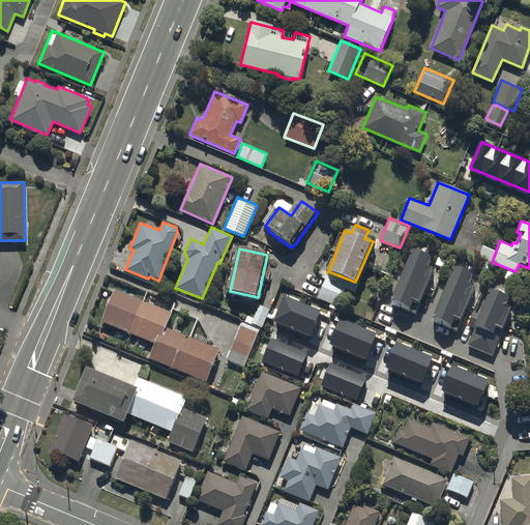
[(431,256),(413,249),(392,297),(410,304),(417,308),(434,268),(427,265),(431,256)]
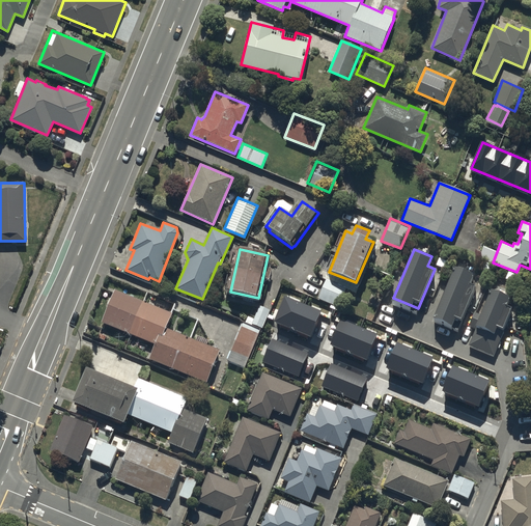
[(473,274),(455,267),(435,314),(454,323),(454,322),(459,324),(476,285),(470,282),(473,274)]
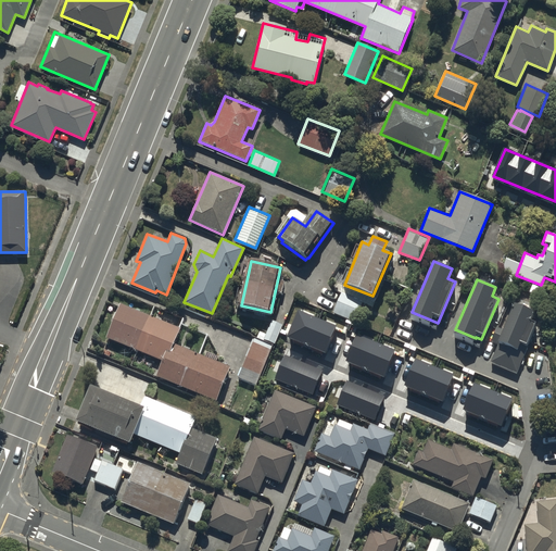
[(362,299),(341,291),(332,312),(353,321),(362,299)]
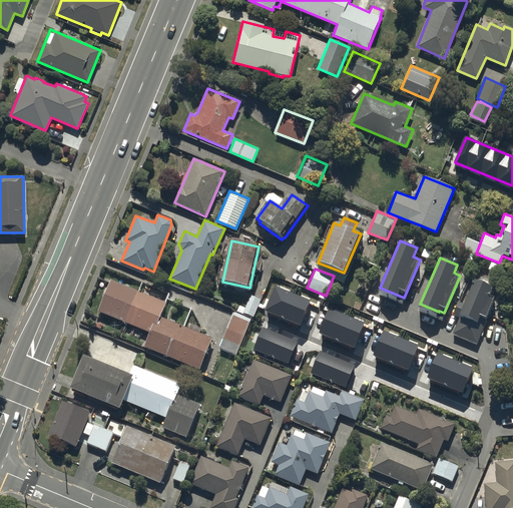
[(120,284),(111,280),(97,312),(149,333),(143,347),(199,370),(212,339),(198,334),(201,327),(190,323),(187,329),(175,324),(176,320),(168,316),(166,320),(160,317),(166,303),(157,300),(159,295),(150,291),(148,296),(128,287),(130,282),(122,279),(120,284)]
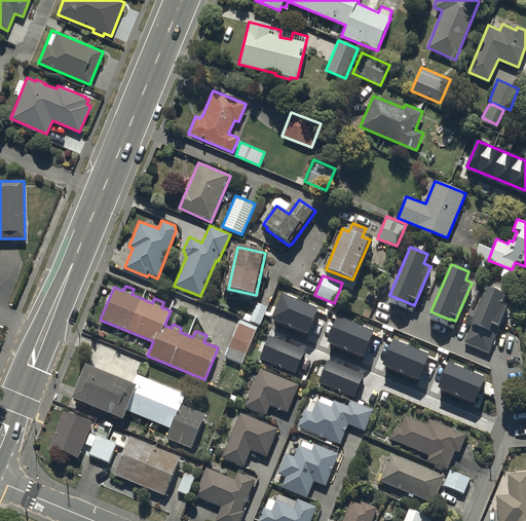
[(478,307),(472,304),(466,317),(473,319),(465,335),(490,345),(509,303),(501,300),(503,294),(487,287),(478,307)]
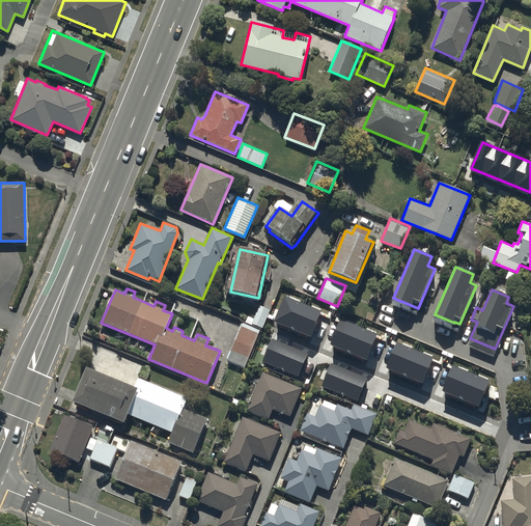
[(323,311),(286,297),(276,322),(312,337),(323,311)]
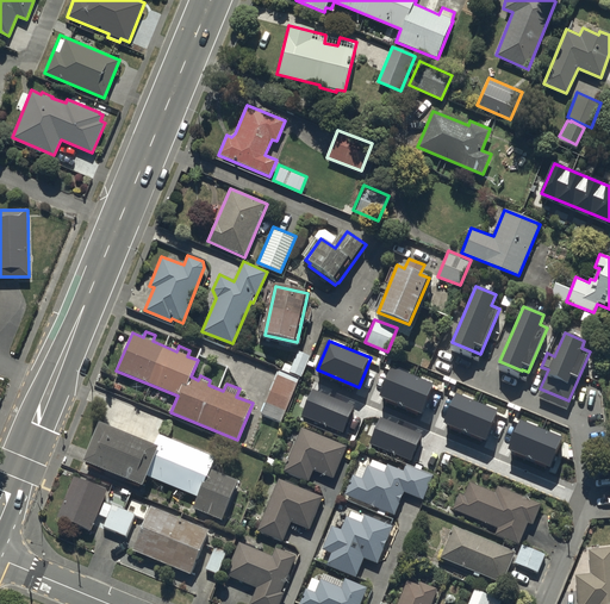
[(309,352),(299,348),(290,372),(299,375),(309,352)]
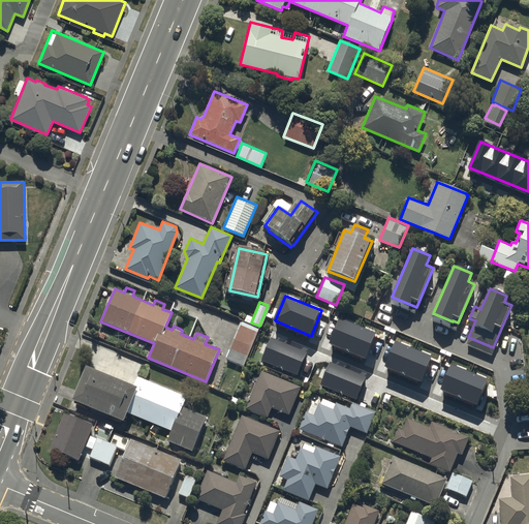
[(377,334),(341,318),(331,343),(367,359),(377,334)]
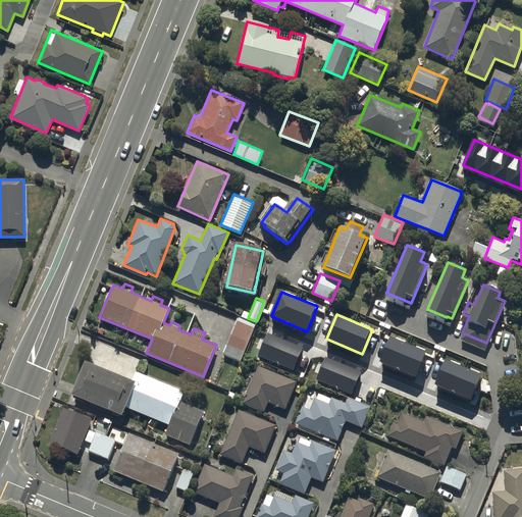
[(227,342),(222,353),(240,360),(255,323),(239,316),(230,335),(228,335),(226,342),(227,342)]
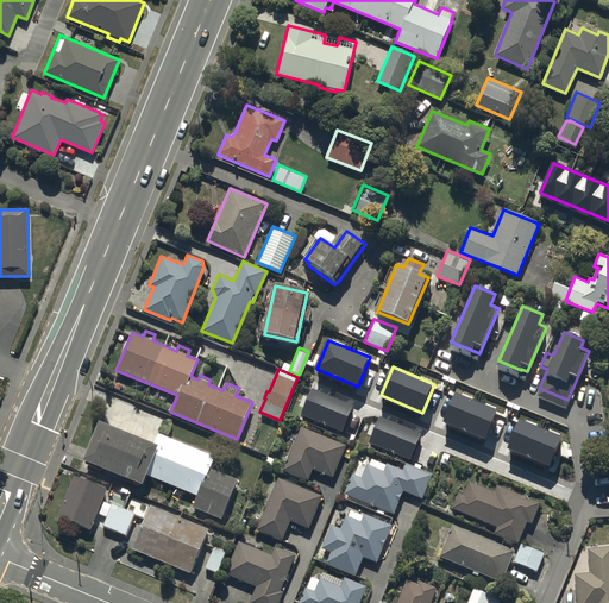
[(353,402),(313,387),(302,412),(344,428),(353,402)]
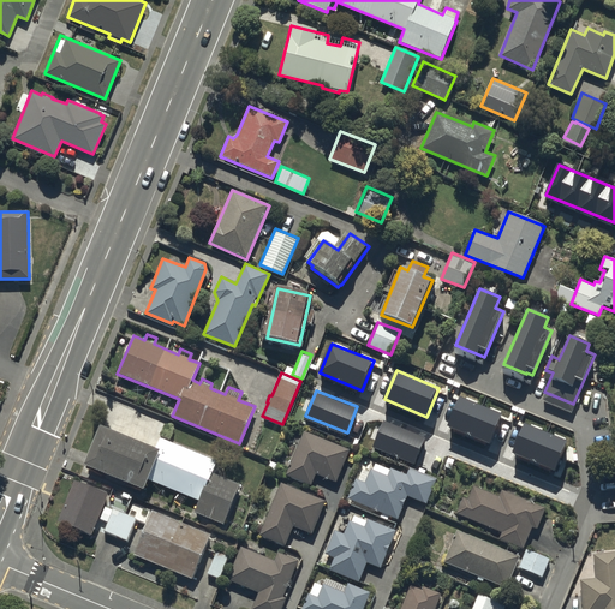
[(503,415),(461,396),(448,427),(491,445),(503,415)]
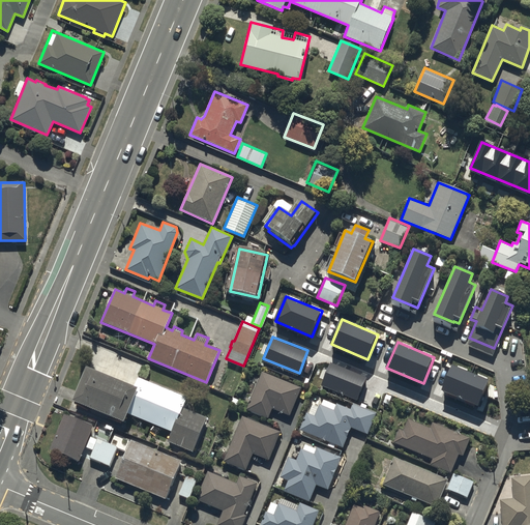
[(366,376),(331,361),(322,382),(357,398),(366,376)]
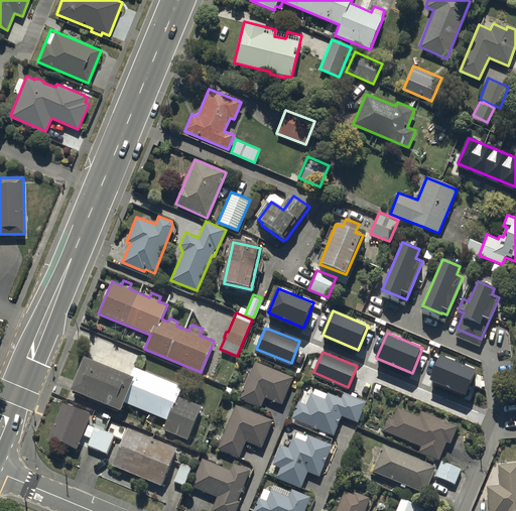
[(477,371),(441,356),(431,380),(467,395),(477,371)]
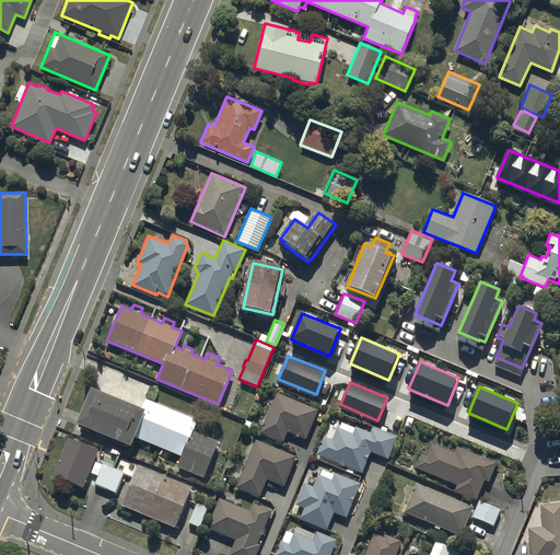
[(140,413),(90,392),(74,427),(130,450),(135,437),(181,457),(177,466),(205,477),(219,441),(194,431),(198,421),(146,400),(140,413)]
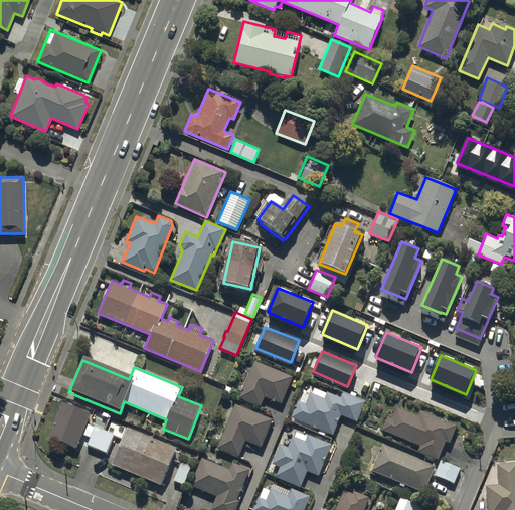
[(292,375),(255,360),(240,397),(261,405),(264,396),(281,403),(292,375)]
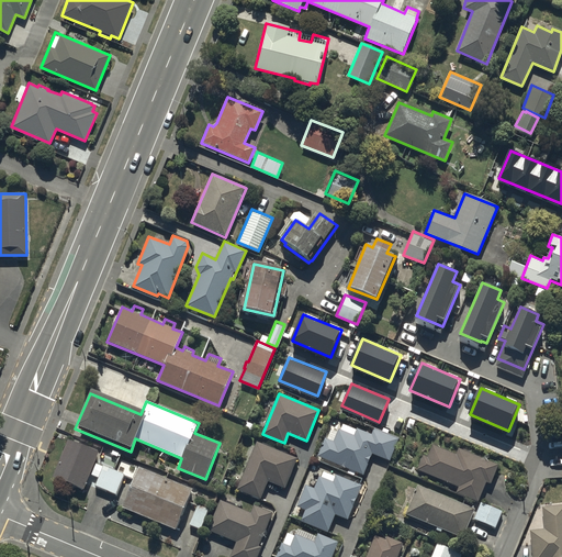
[(325,437),(317,455),(363,474),(372,453),(390,460),(398,437),(374,426),(371,434),(344,422),(340,430),(338,429),(338,430),(330,427),(326,438),(325,437)]
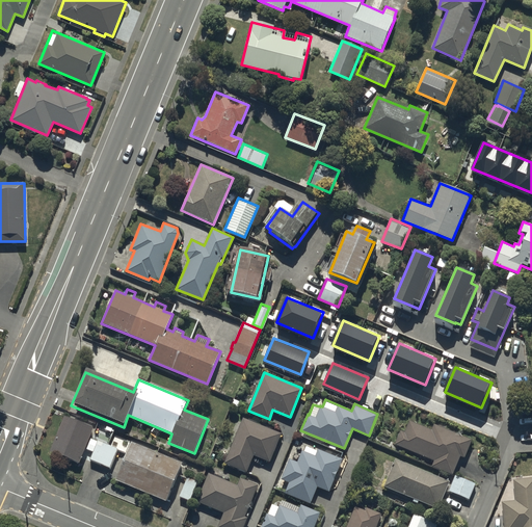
[(92,425),(64,415),(51,450),(79,460),(92,425)]
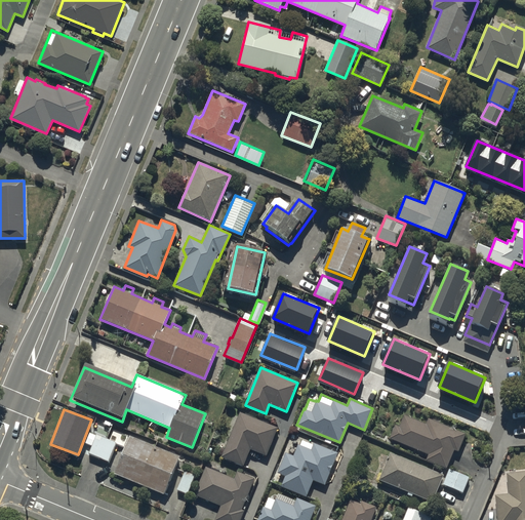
[(277,428),(240,411),(220,455),(243,466),(250,448),(265,455),(277,428)]
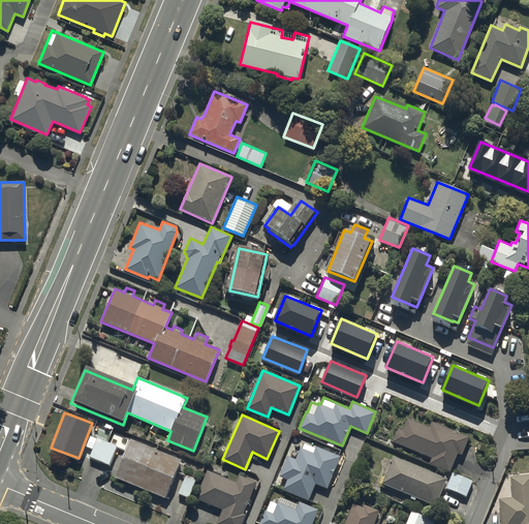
[(431,458),(429,463),(449,472),(457,454),(461,456),(469,437),(432,422),(429,428),(407,419),(402,429),(398,428),(392,441),(431,458)]
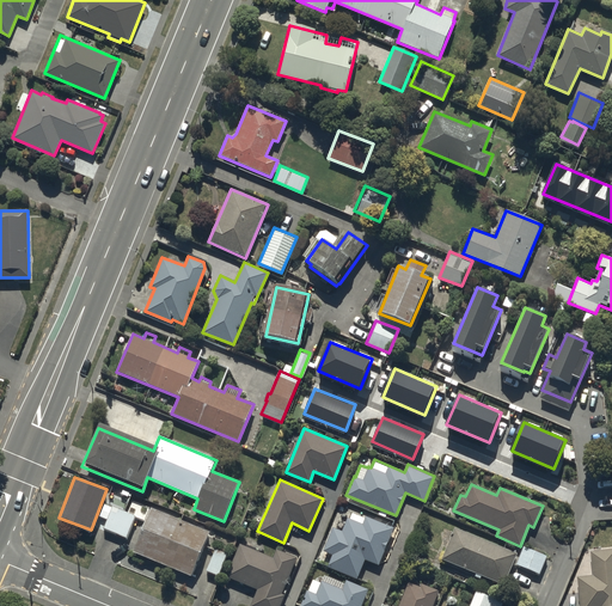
[(134,514),(104,502),(99,515),(106,519),(103,528),(126,537),(134,514)]
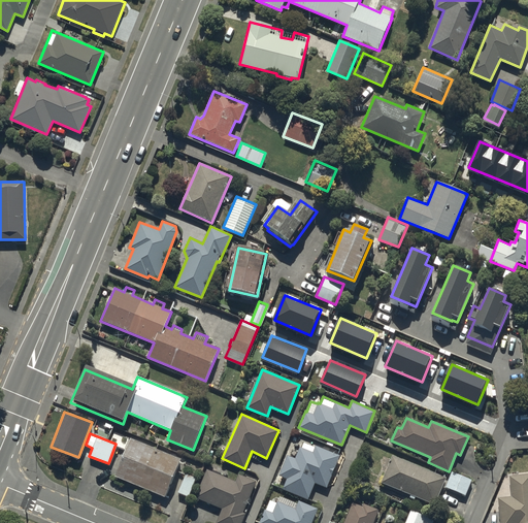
[(179,459),(130,438),(114,476),(164,496),(179,459)]
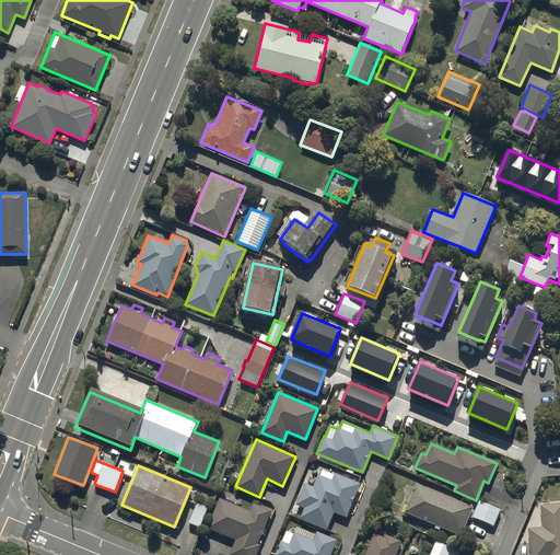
[(323,469),(319,475),(317,474),(313,486),(304,483),(295,504),(304,507),(300,518),(327,529),(334,511),(347,517),(360,483),(335,473),(323,469)]
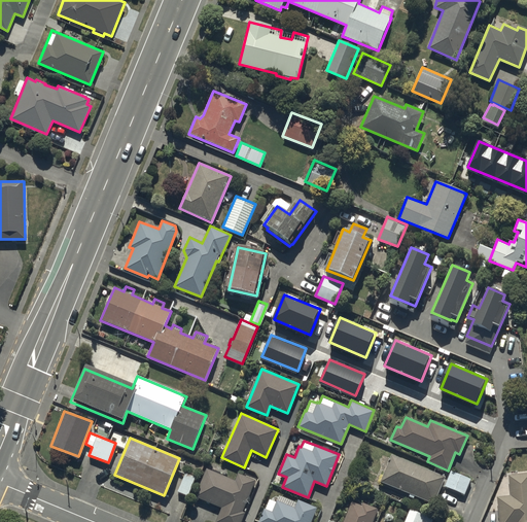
[(445,477),(391,454),(380,482),(409,494),(409,495),(414,497),(414,496),(433,503),(445,477)]
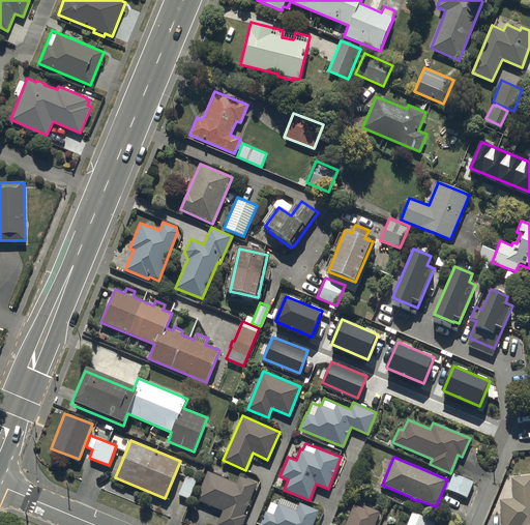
[(236,483),(208,470),(196,499),(223,511),(216,524),(242,524),(246,515),(244,514),(257,483),(239,475),(236,483)]
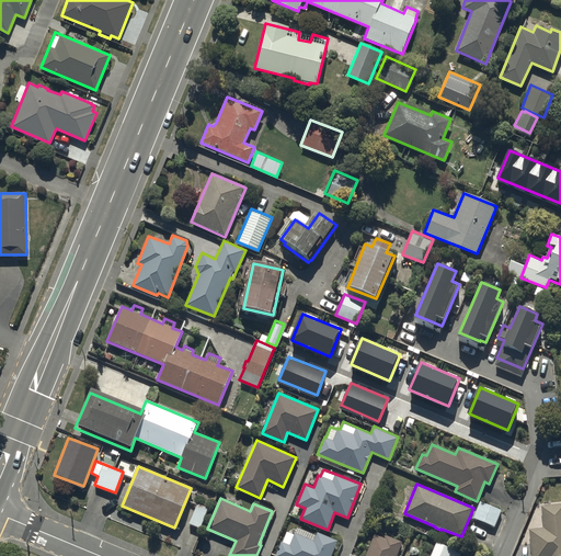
[(501,508),(480,500),(473,518),(494,525),(501,508)]
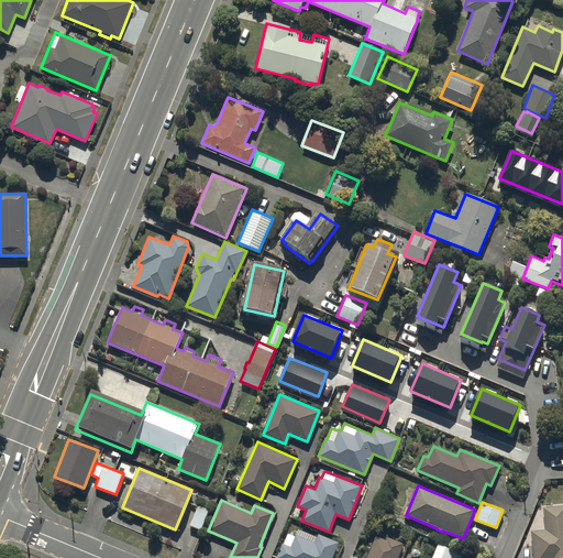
[(209,509),(198,504),(189,525),(200,529),(209,509)]
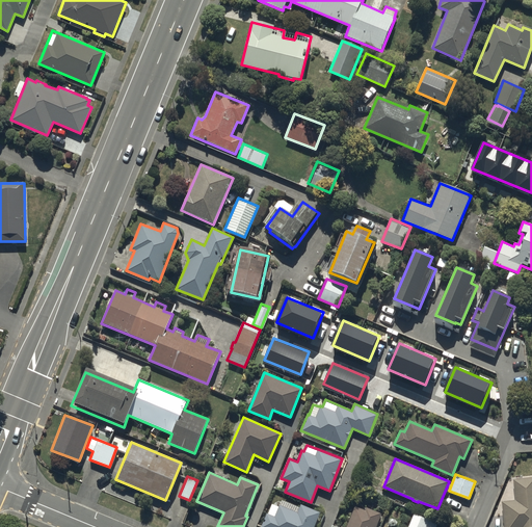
[(531,526),(531,476),(513,478),(515,501),(502,502),(504,526),(531,526)]
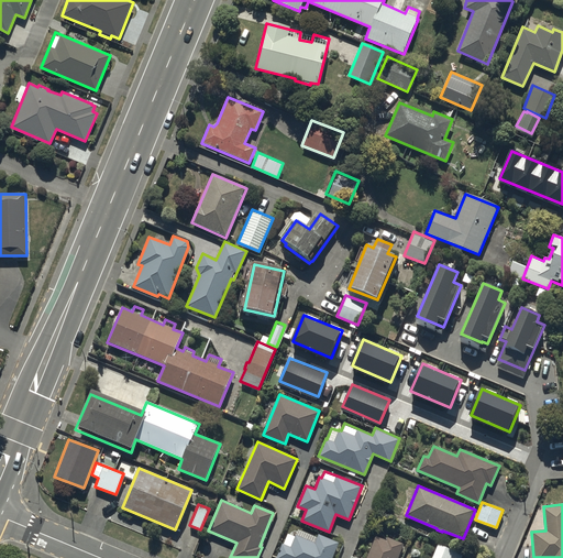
[(331,557),(338,542),(318,534),(317,536),(298,529),(297,535),(296,534),(295,535),(288,533),(284,544),(282,543),(276,557),(331,557)]
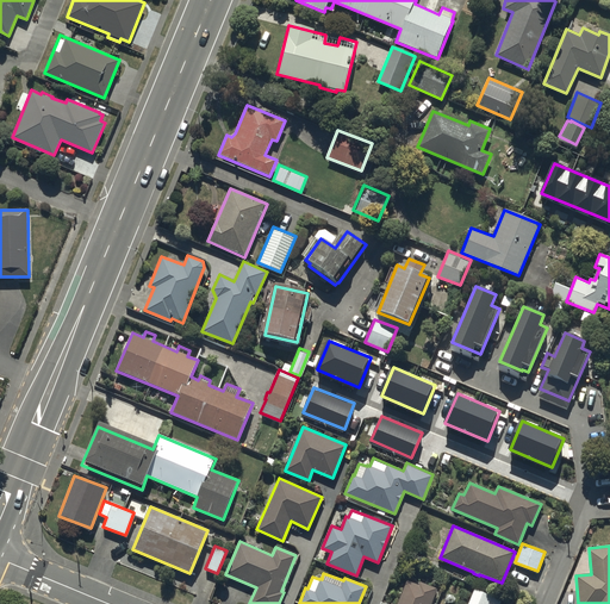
[(390,603),(430,603),(437,589),(419,580),(418,584),(408,579),(396,603),(394,603),(392,603),(390,603)]
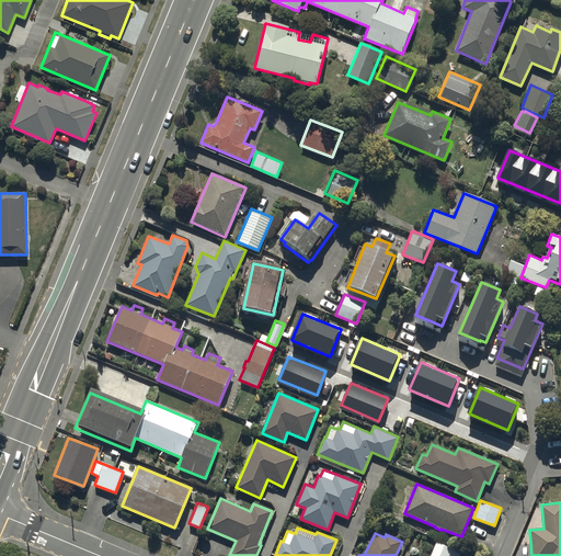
[(458,555),(461,551),(436,541),(430,555),(458,555)]
